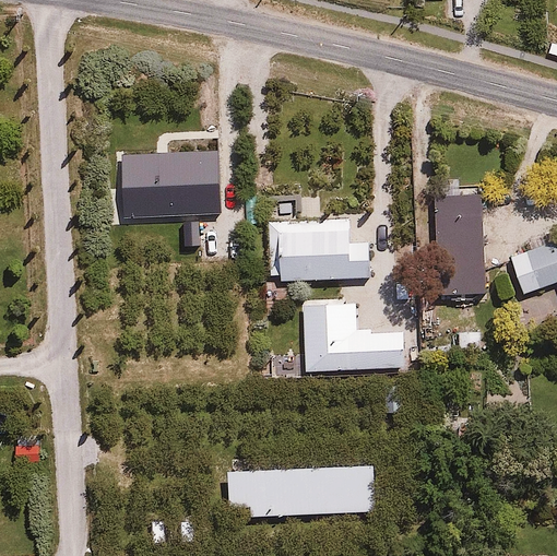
[(119,157),(121,222),(220,217),(216,153),(119,157)]
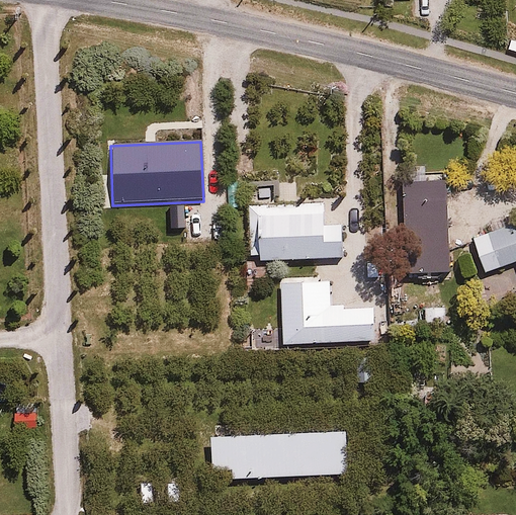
[(439,229),(438,178),(419,178),(420,189),(403,189),(404,215),(413,215),(413,230),(439,229)]
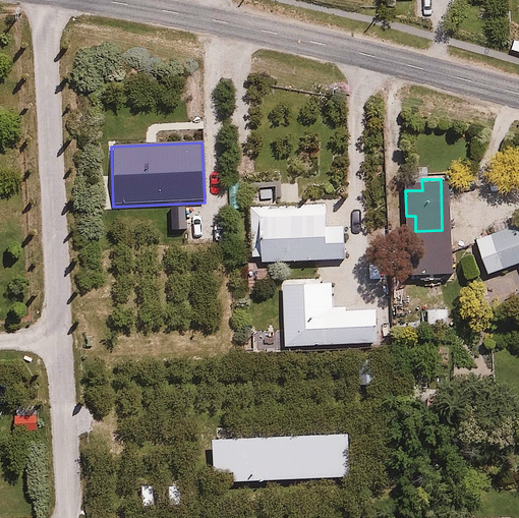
[(326,202),(248,204),(249,254),(265,254),(265,261),(344,259),(343,224),(327,224),(326,202)]
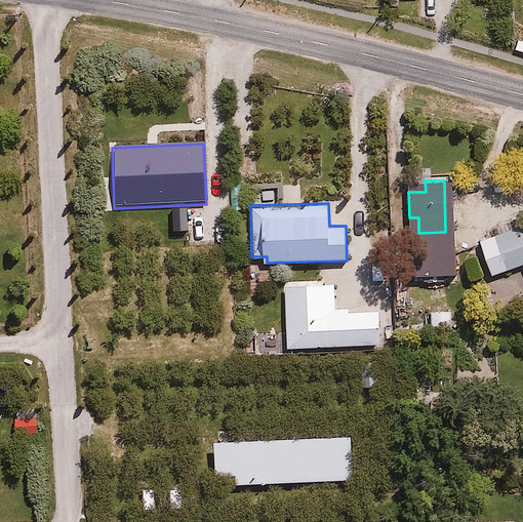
[(522,224),(478,242),(492,278),(522,265),(522,224)]
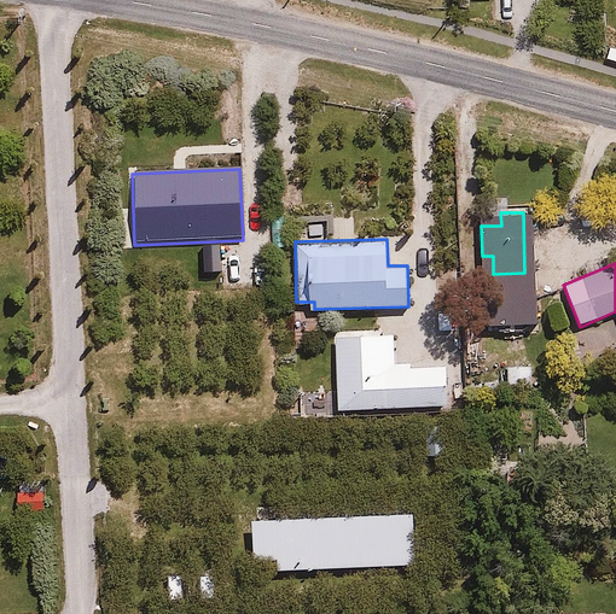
[(527,276),(528,294),(553,293),(552,275),(527,276)]
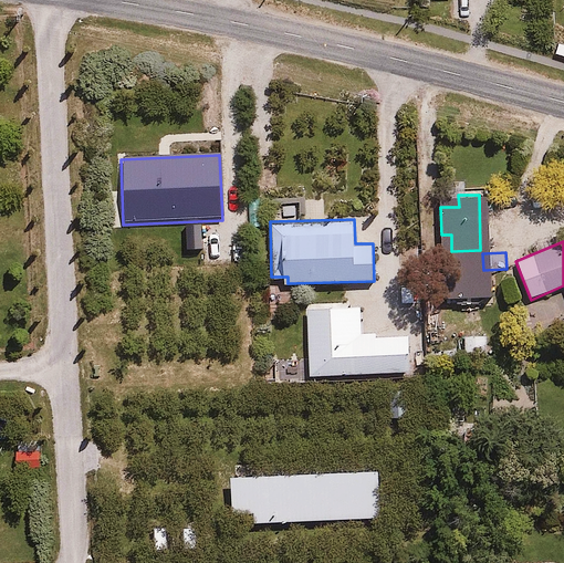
[(307,309),(309,374),(424,373),(424,333),(362,334),(362,308),(307,309)]
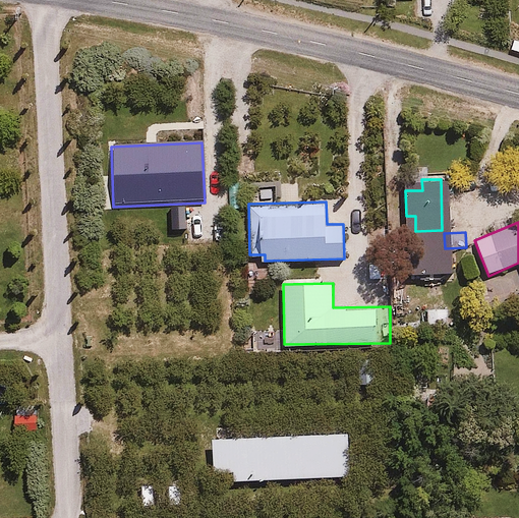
[(212,436),(213,470),(233,469),(233,480),(349,477),(348,432),(212,436)]
